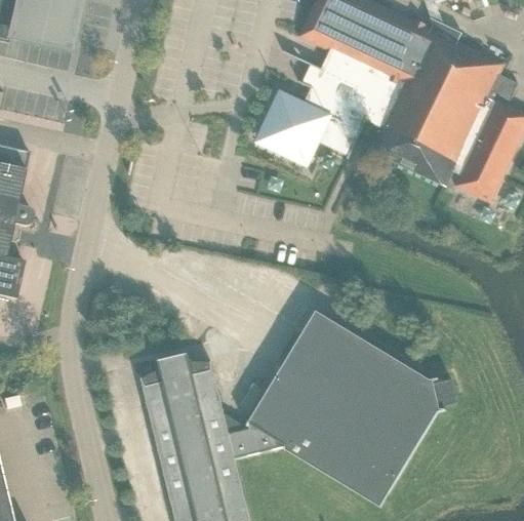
[(0,38),(6,40),(8,31),(66,44),(75,0),(0,0),(0,38)]
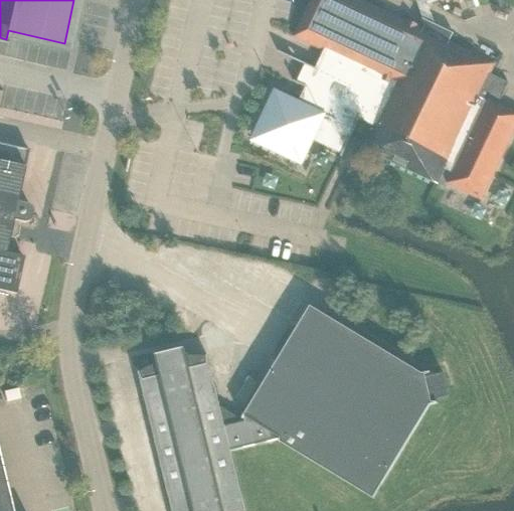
[(275,92),(253,136),(299,157),(309,135),(341,150),(339,153),(340,153),(358,115),(376,124),(374,128),(370,126),(361,145),(436,181),(444,166),(451,169),(446,180),(480,197),(513,125),(513,109),(497,101),(507,79),(489,70),(494,60),(448,38),(452,30),(435,22),(426,0),(415,0),(423,22),(421,26),(418,25),(419,23),(404,16),(403,18),(365,0),(308,0),(293,33),(322,47),(314,64),(278,47),(277,49),(305,62),(297,78),(293,76),(292,78),(305,84),(297,102),(275,92)]
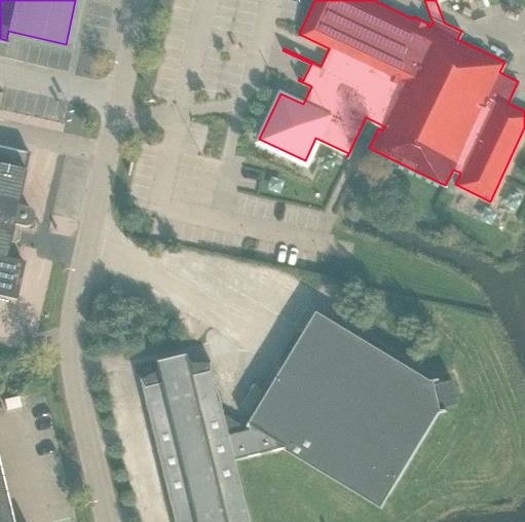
[(0,294),(13,298),(23,260),(4,256),(12,222),(21,224),(22,224),(23,224),(24,224),(25,224),(26,223),(27,223),(27,222),(28,222),(29,221),(29,220),(30,219),(30,218),(31,218),(31,217),(31,216),(31,215),(31,214),(31,213),(31,212),(30,212),(30,211),(30,210),(29,209),(29,208),(28,208),(27,207),(26,206),(25,206),(16,203),(28,150),(0,143),(0,294)]
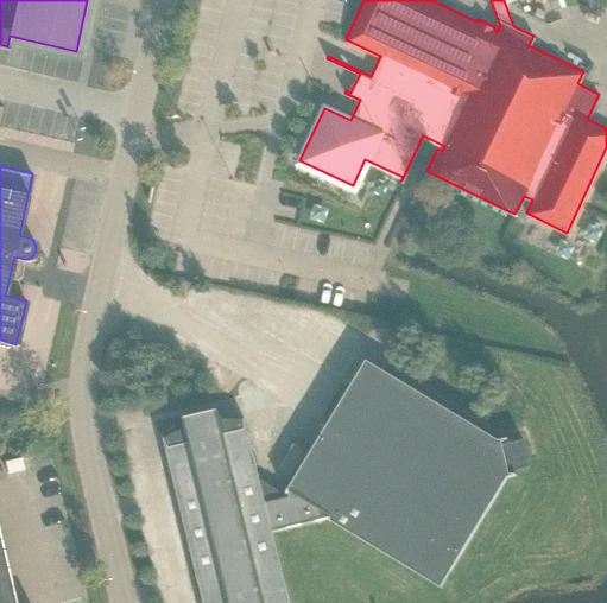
[(150,374),(169,370),(165,357),(147,362),(150,374)]
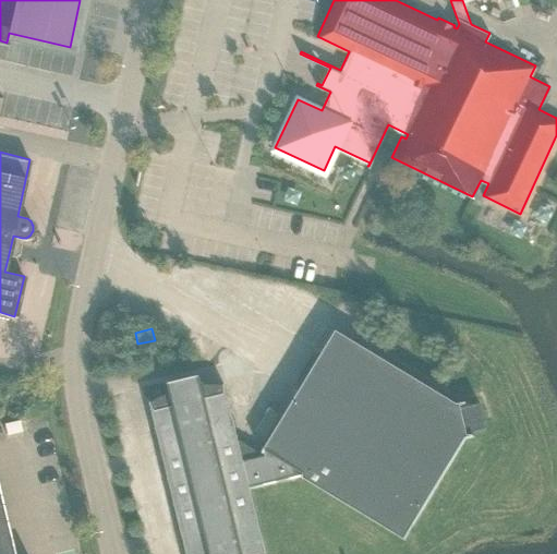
[(456,402),(335,328),(262,450),(262,452),(263,452),(264,452),(264,454),(242,458),(223,382),(222,383),(222,392),(204,396),(198,374),(167,382),(172,404),(154,409),(150,401),(149,400),(148,400),(185,553),(257,553),(262,553),(265,553),(249,484),(301,472),(302,474),(301,474),(301,476),(302,476),(403,537),(464,436),(473,434),(473,432),(469,433),(467,433),(465,431),(485,426),(479,401),(460,406),(459,404),(461,402),(465,401),(464,400),(456,402)]
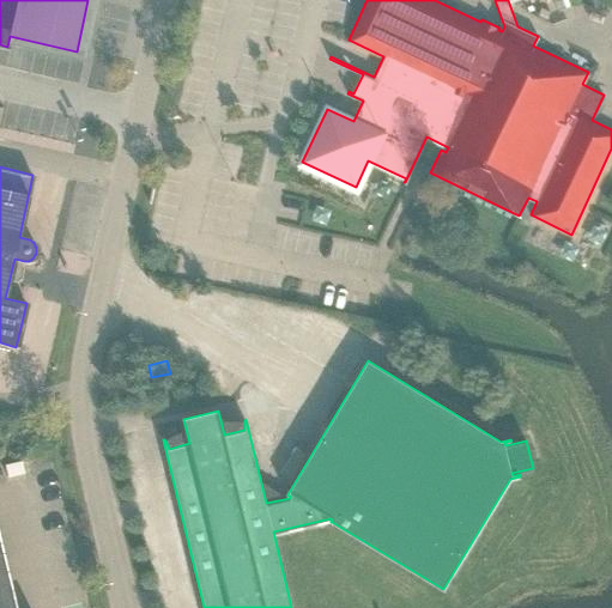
[(17,438),(26,436),(24,426),(14,429),(17,438)]
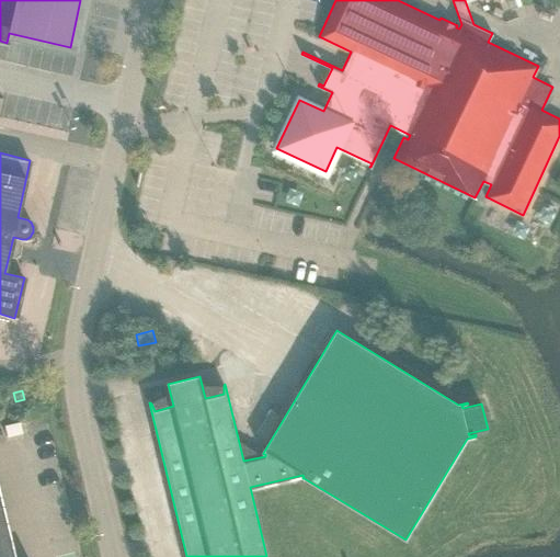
[(6,434),(20,431),(18,420),(3,423),(6,434)]
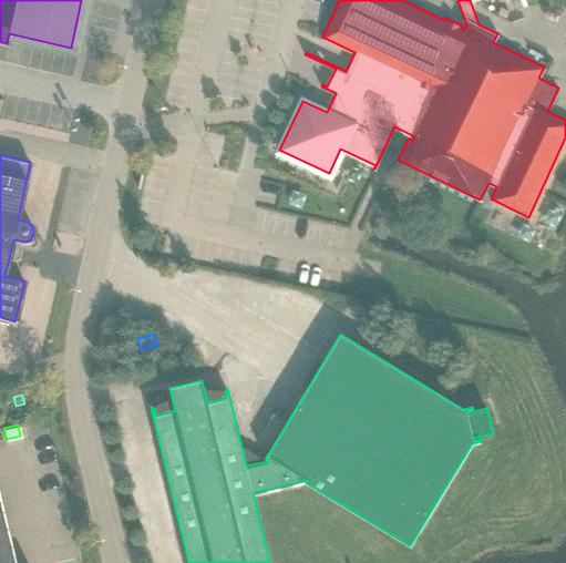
[(12,562),(0,510),(0,562),(12,562)]
